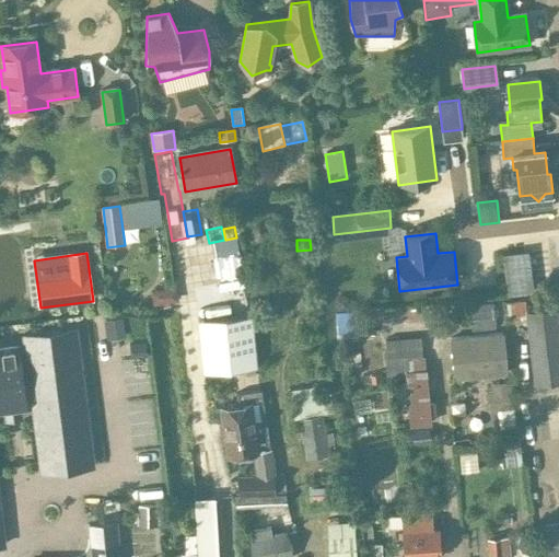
[(177,289),(151,293),(154,308),(179,303),(177,289)]
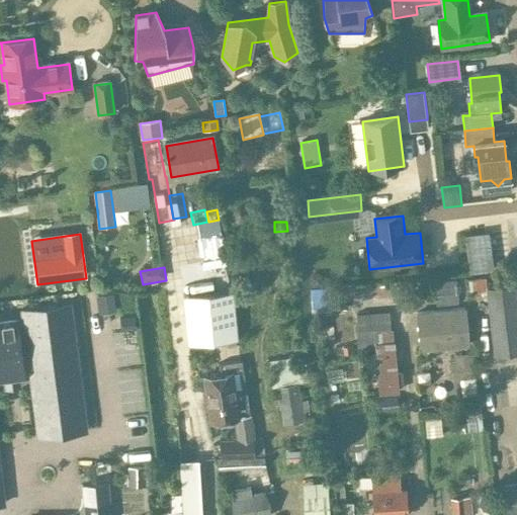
[(323,276),(311,277),(312,289),(325,288),(323,276)]
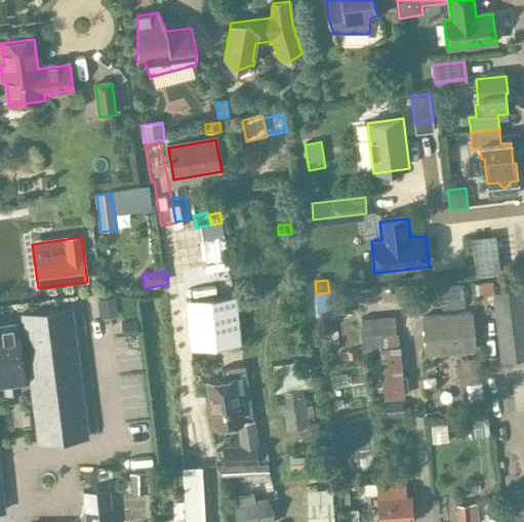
[(495,291),(494,284),(478,286),(480,299),(495,297),(502,358),(523,355),(523,288),(495,291)]
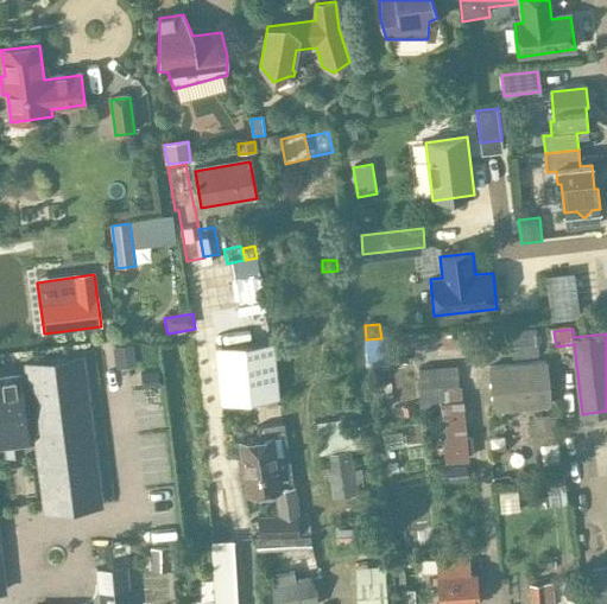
[(512,345),(538,344),(537,330),(511,334),(512,345)]
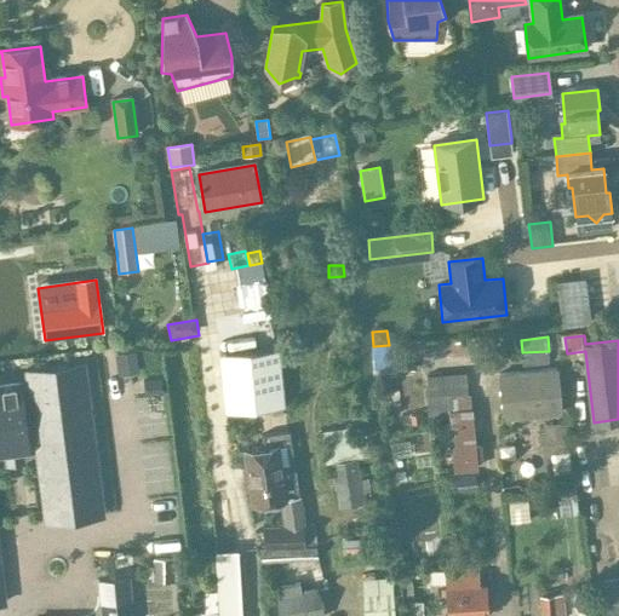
[(278,350),(219,356),(225,414),(286,408),(280,350),(278,350)]
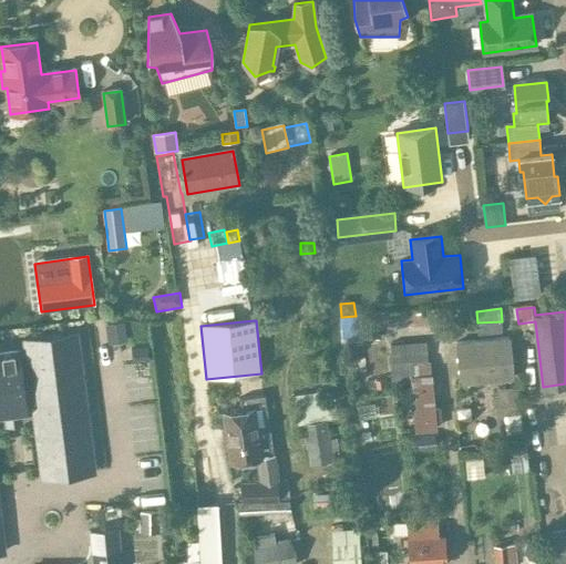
[(503,336),(502,321),(477,322),(479,337),(503,336)]
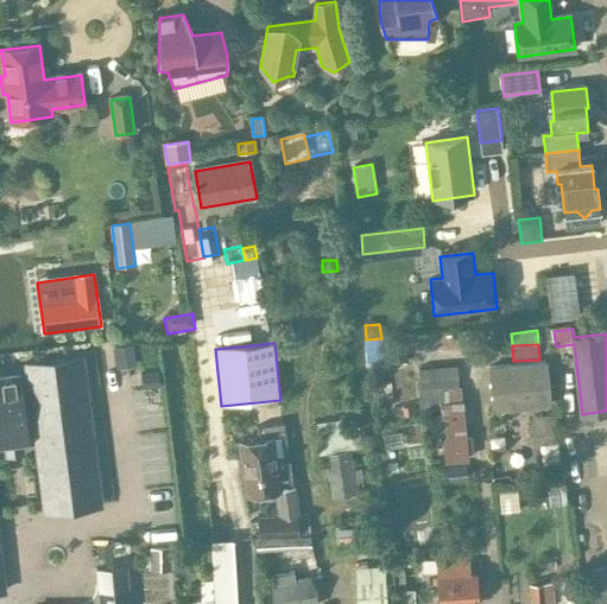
[(134,347),(114,350),(117,370),(137,368),(134,347)]
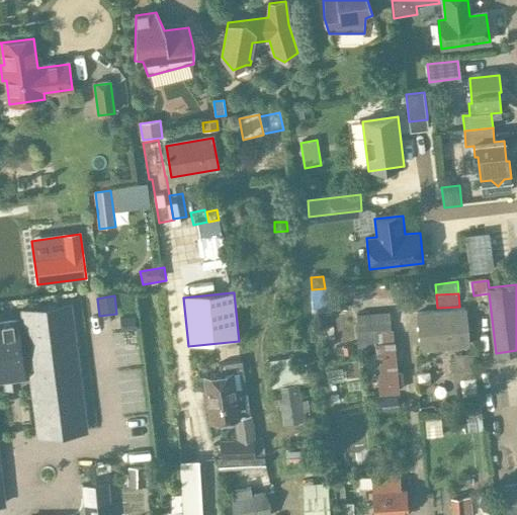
[(17,322),(0,323),(0,507),(3,507),(0,480),(0,379),(5,379),(6,390),(20,389),(18,377),(24,376),(23,374),(31,373),(40,438),(85,432),(69,305),(23,311),(25,323),(17,324),(17,322)]
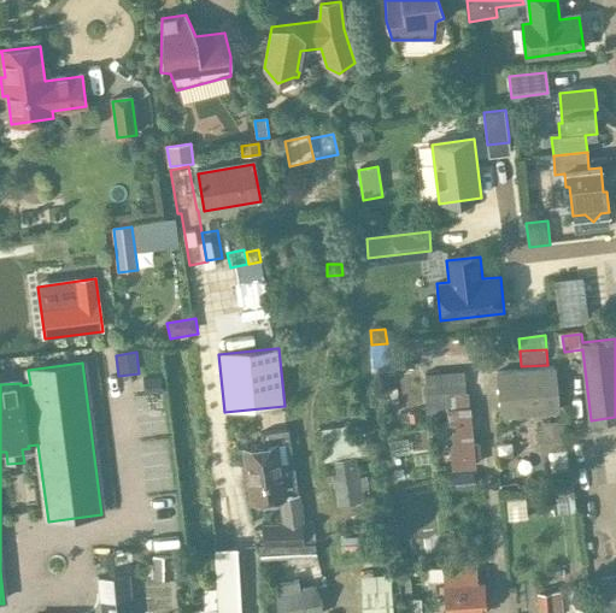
[(559,413),(555,369),(497,373),(498,389),(500,418),(559,413)]
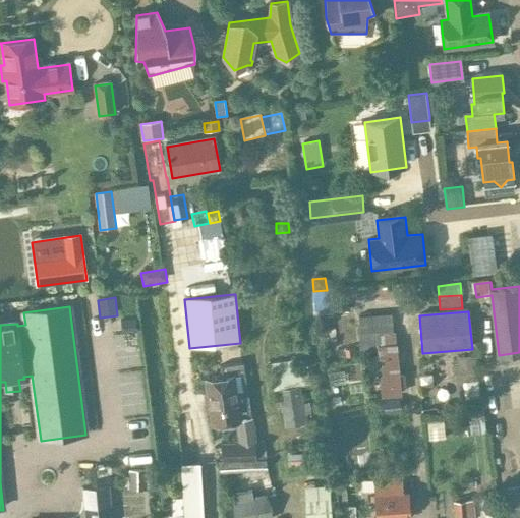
[(136,323),(122,325),(123,334),(137,333),(136,323)]
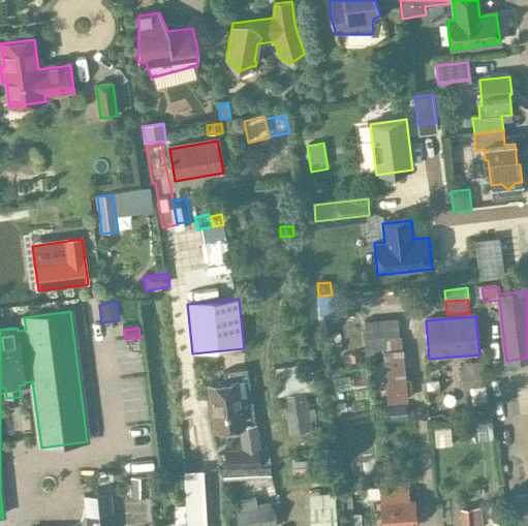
[(366,340),(365,340),(367,357),(373,357),(384,356),(386,379),(386,381),(389,404),(408,402),(406,390),(411,389),(410,381),(406,381),(402,337),(400,337),(366,340)]
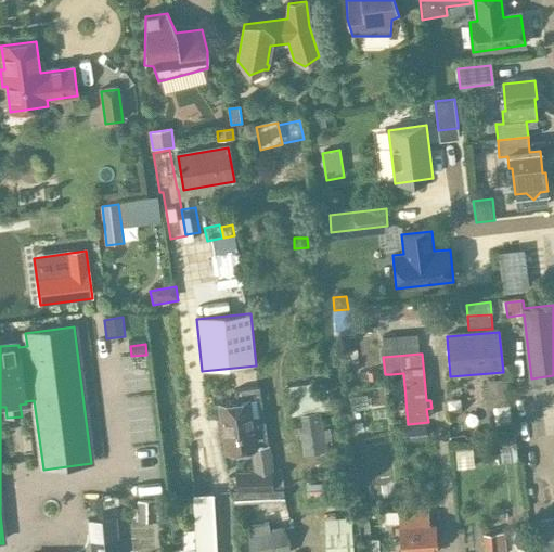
[(510,407),(506,380),(487,382),(488,389),(484,390),(486,410),(510,407)]
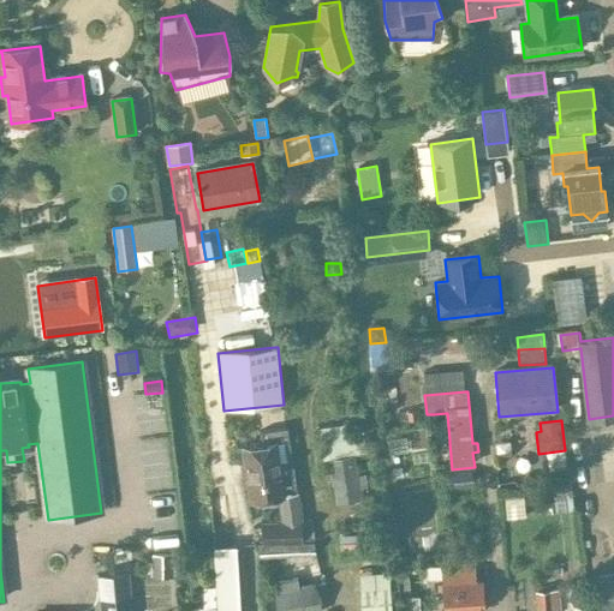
[(363,423),(319,430),(323,461),(328,460),(329,467),(332,483),(335,505),(363,501),(361,491),(368,490),(365,475),(358,477),(355,455),(368,454),(363,423)]
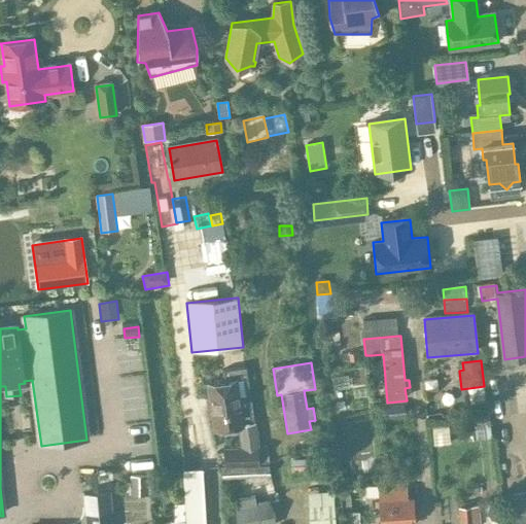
[(224,382),(209,385),(216,429),(216,430),(238,427),(241,448),(224,449),(224,450),(225,467),(258,465),(258,449),(259,448),(255,423),(254,423),(246,369),(222,372),(224,382)]
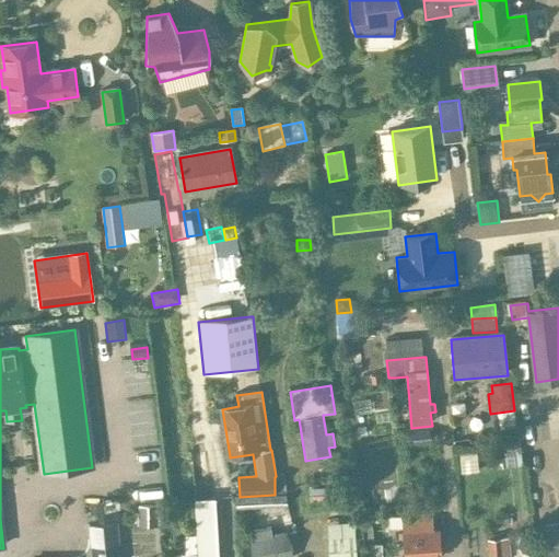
[(431,445),(430,430),(411,432),(414,448),(431,445)]
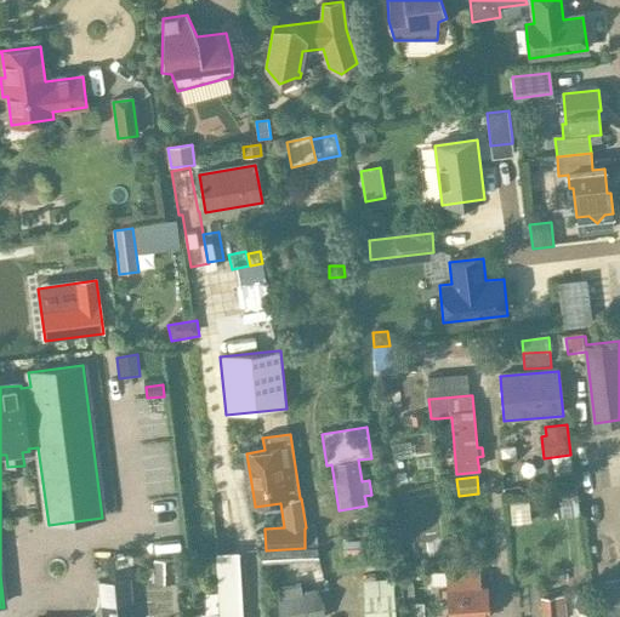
[(580,516),(576,487),(557,490),(562,519),(580,516)]
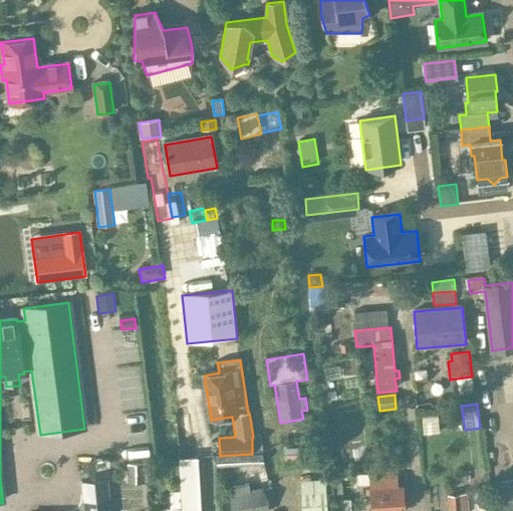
[(319,429),(311,431),(313,443),(321,441),(319,429)]
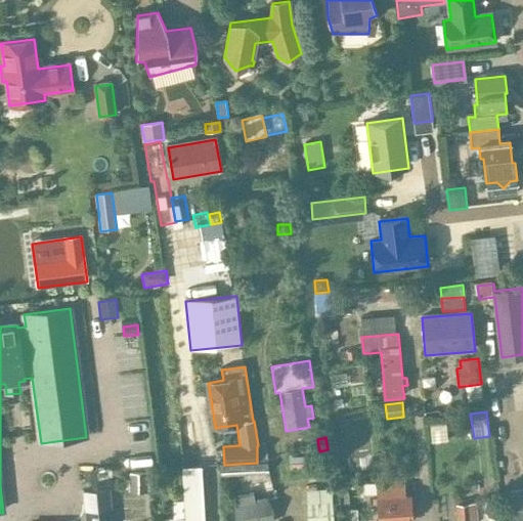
[(319,467),(318,457),(292,458),(293,469),(319,467)]
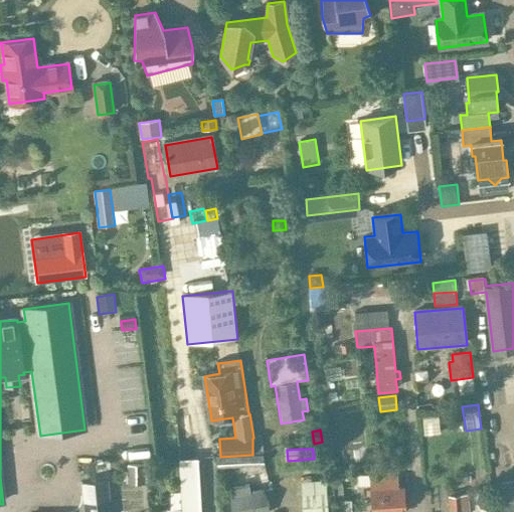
[(265,466),(264,456),(216,458),(217,469),(265,466)]
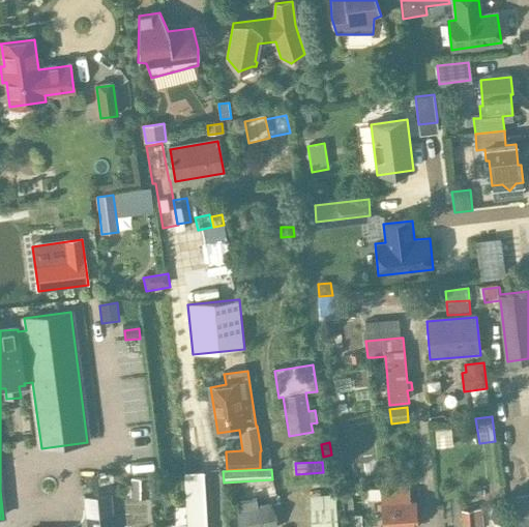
[(206,526),(204,472),(184,473),(187,526),(206,526)]
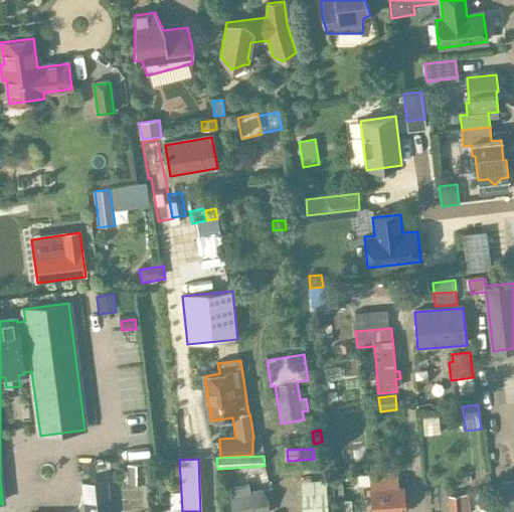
[(146,486),(145,467),(127,468),(128,486),(146,486)]
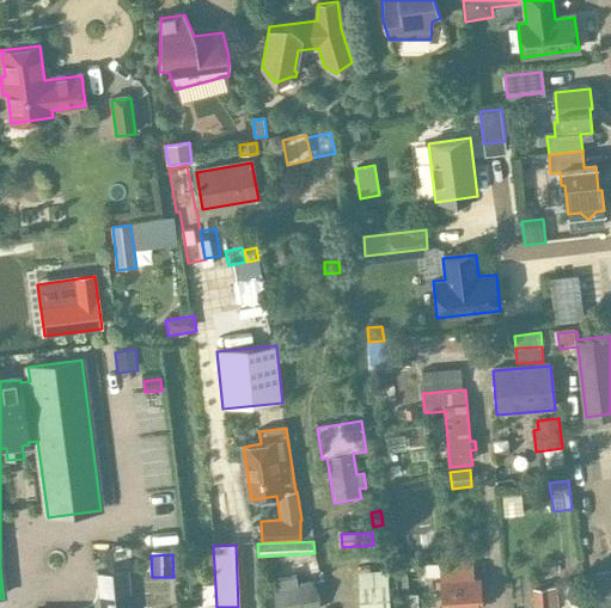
[(472,579),(471,562),(441,564),(444,607),(482,607),(480,578),(472,579)]
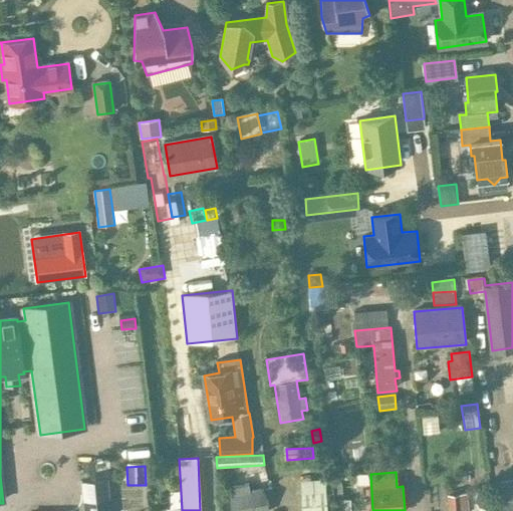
[(109,499),(107,482),(82,484),(83,502),(109,499)]
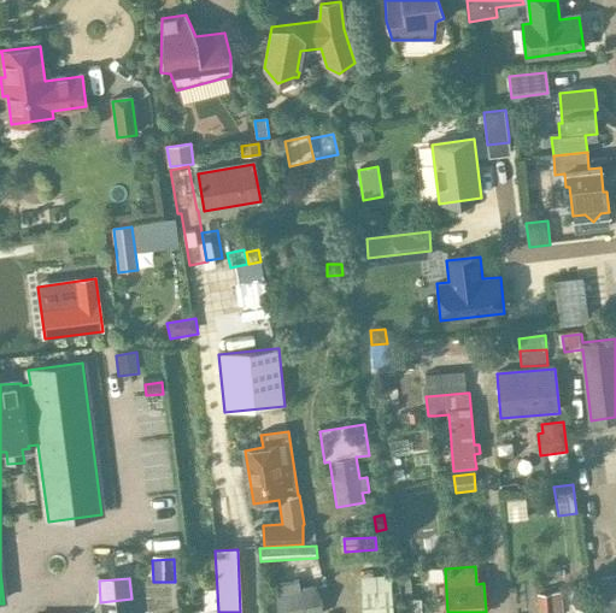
[(615,582),(591,587),(593,612),(615,612),(615,611),(615,582)]
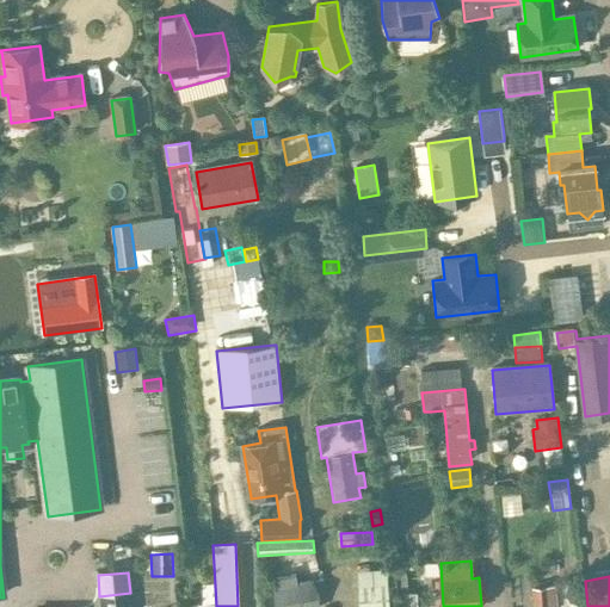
[(296,586),(294,578),(277,582),(278,589),(273,590),(276,606),(315,606),(312,582),(296,586)]
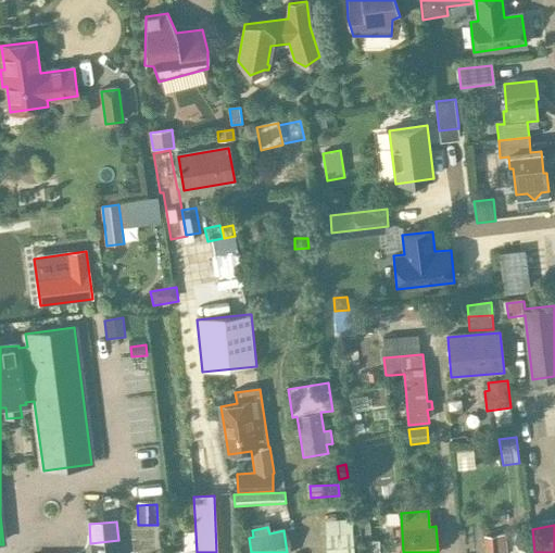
[(354,552),(353,533),(326,535),(327,552),(354,552)]
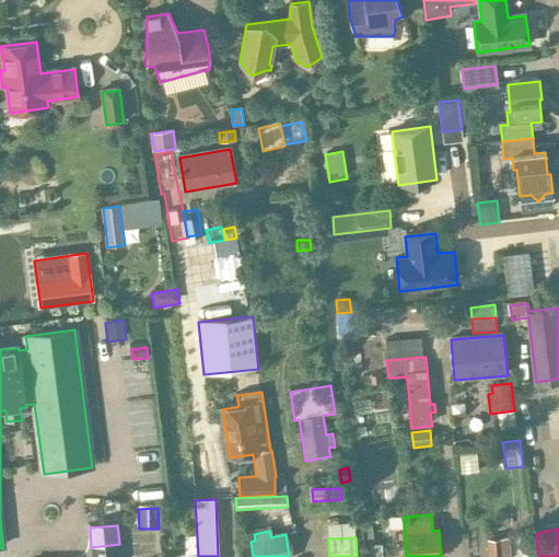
[(504,556),(503,540),(488,541),(489,556),(504,556)]
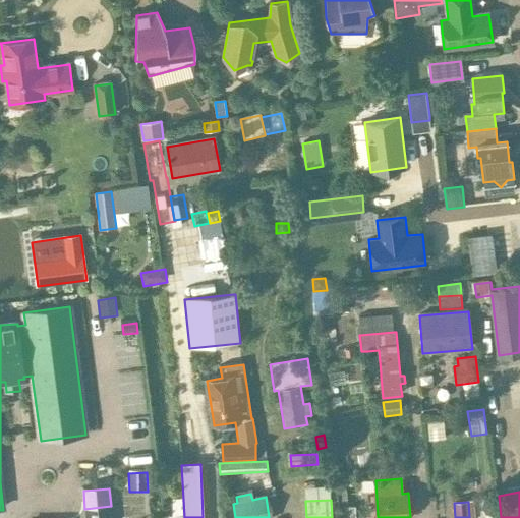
[(111,517),(111,506),(84,509),(85,517),(111,517)]
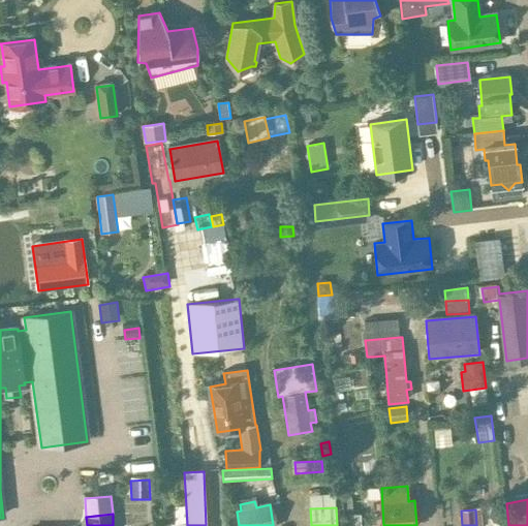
[(362,525),(361,515),(349,516),(349,525),(362,525)]
